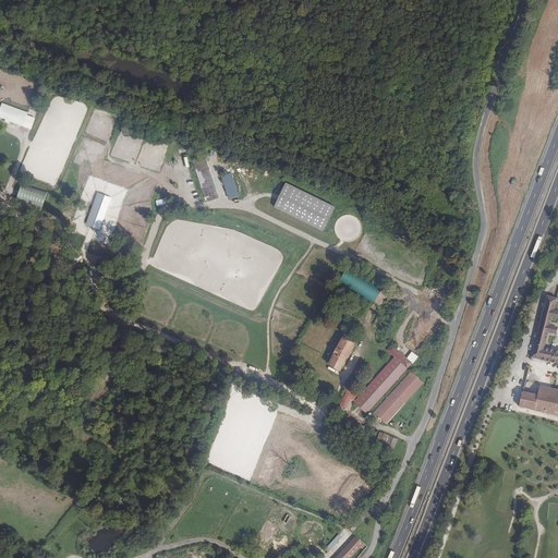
[(25,113),(0,105),(0,113),(22,122),(25,113)]
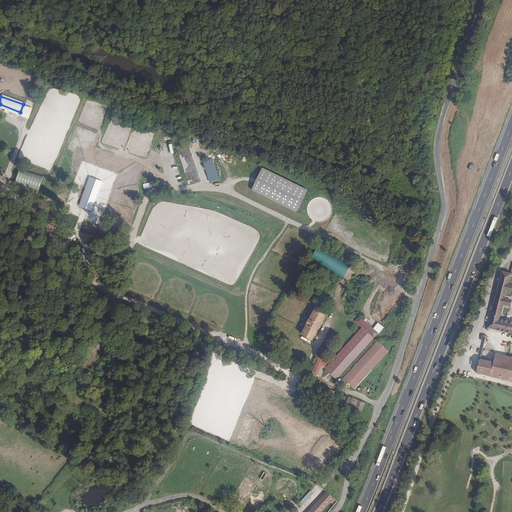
[(178,149),(186,184),(198,181),(190,146),(178,149)]
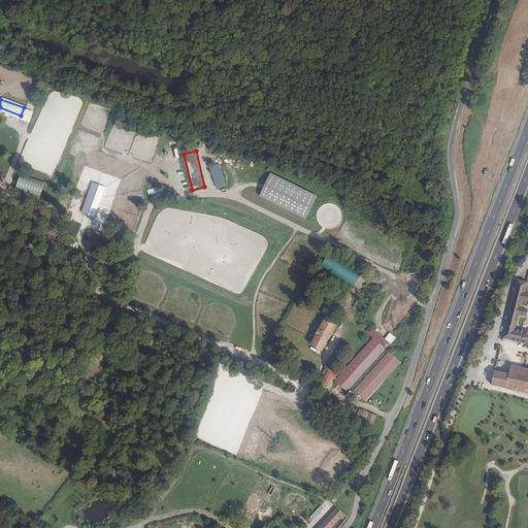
[(216,188),(225,185),(219,164),(208,167),(216,188)]
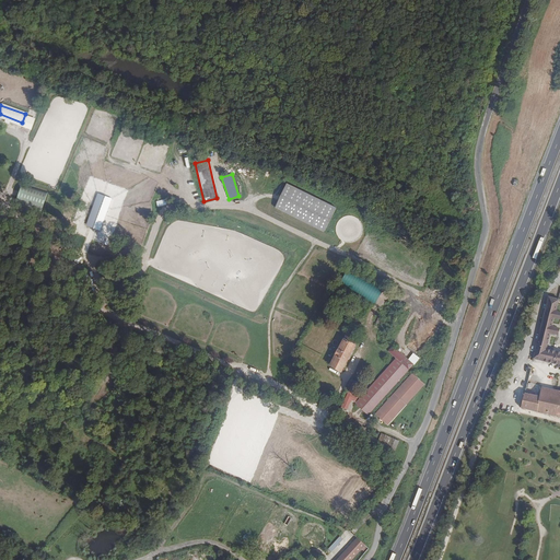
[(284,184),(273,209),(324,232),(335,207),(284,184)]
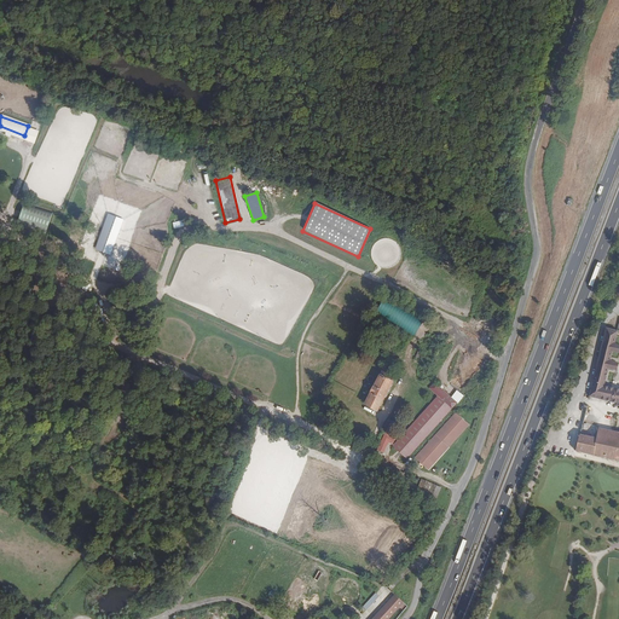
[(45,232),(51,215),(22,206),(16,223),(45,232)]
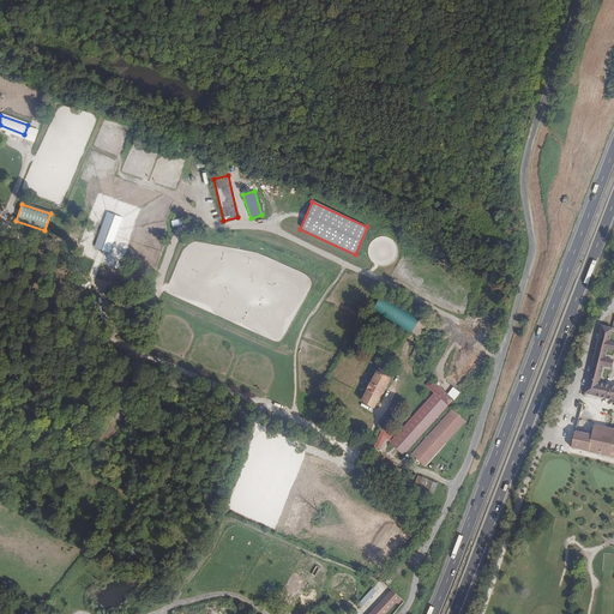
[(409,332),(416,323),(381,296),(374,306),(409,332)]
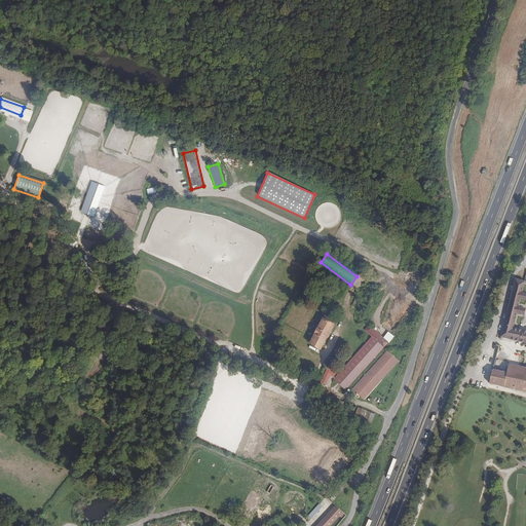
[(524,280),(514,278),(500,337),(525,342),(525,330),(513,328),(524,280)]
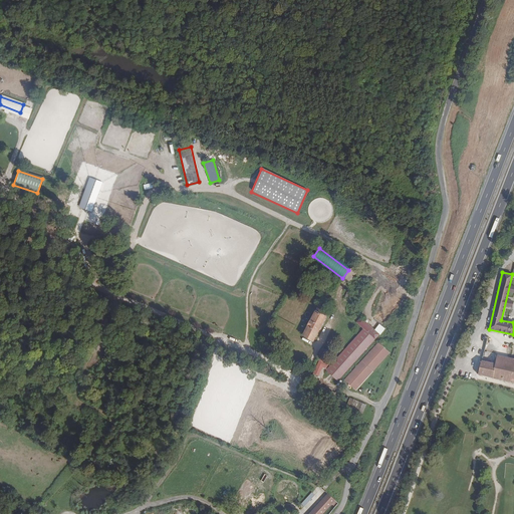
[(317,307),(303,334),(313,339),(326,312),(317,307)]
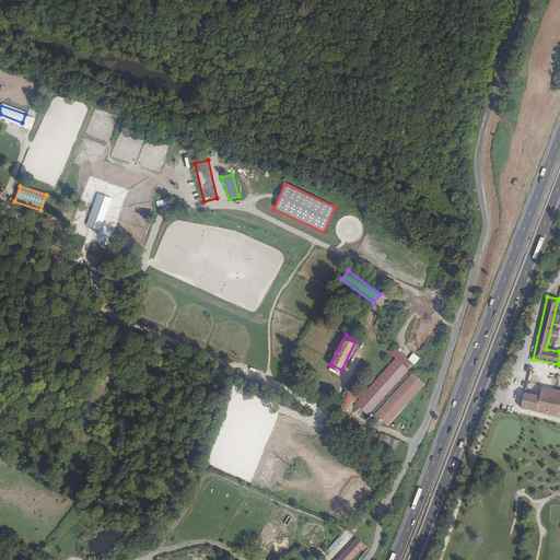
[(387,351),(394,358),(354,405),(368,416),(413,363),(393,346),(387,351)]
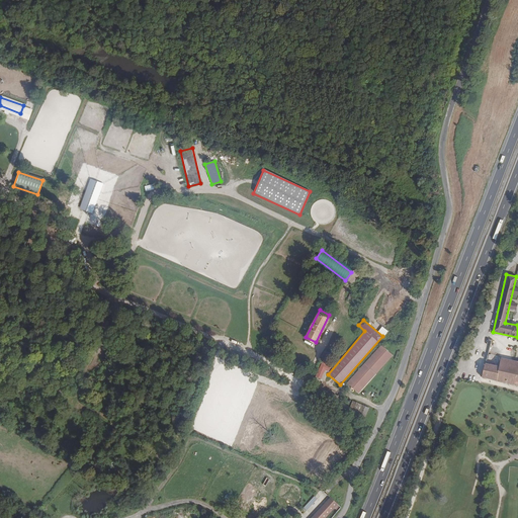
[(381,346),(346,382),(357,394),(376,374),(393,356),(381,346)]
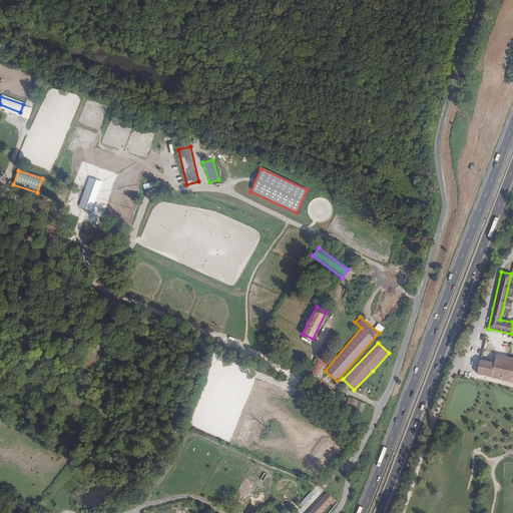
[(479,360),(476,374),(512,382),(512,359),(494,355),(492,363),(479,360)]
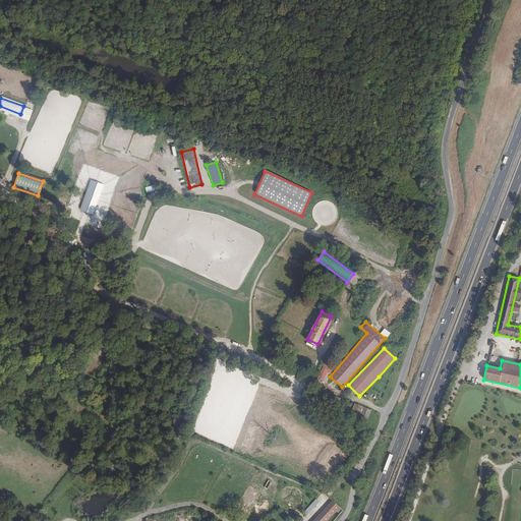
[(324,364),(317,378),(323,381),(326,372),(330,374),(333,368),(324,364)]
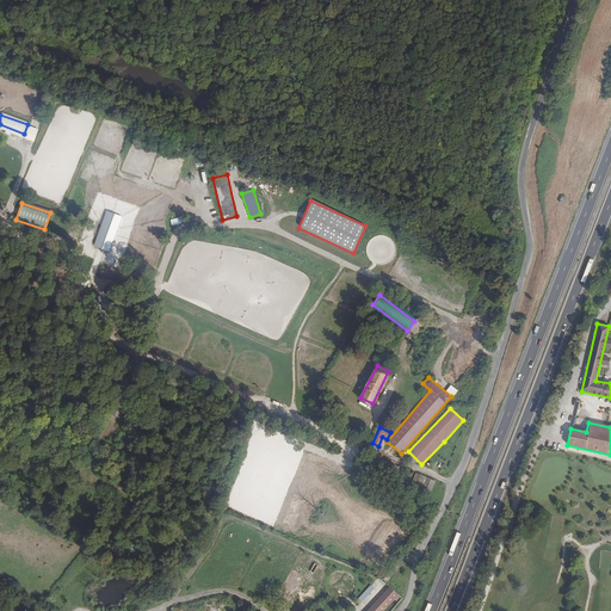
[(343,444),(341,452),(356,455),(357,448),(343,444)]
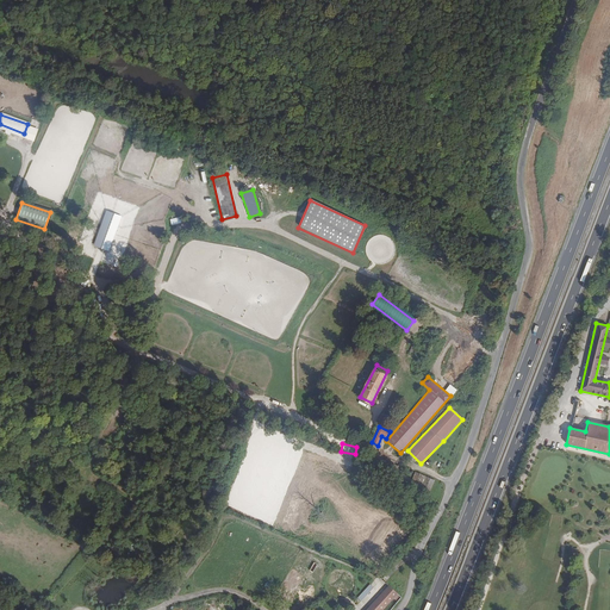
[(415,474),(410,486),(417,489),(422,477),(415,474)]
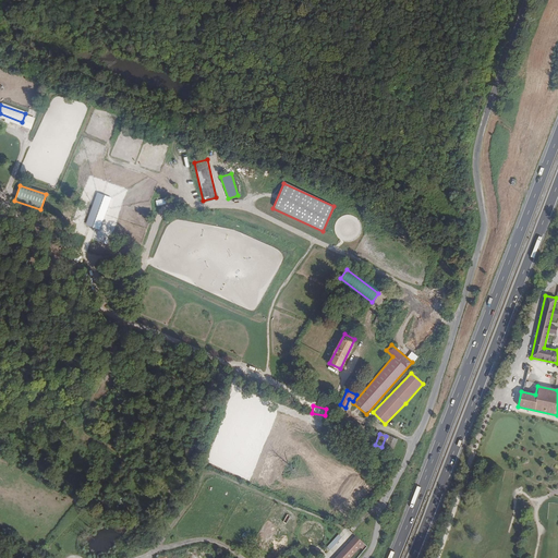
[(396,440),(389,437),(383,451),(389,455),(396,440)]
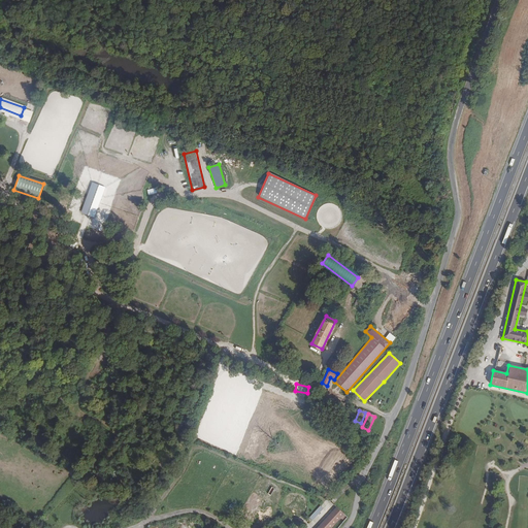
[(375,482),(377,484),(384,476),(382,474),(375,482)]
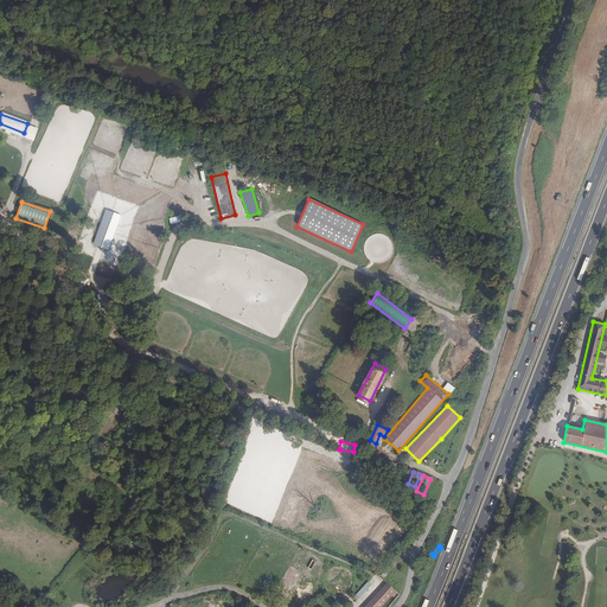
[(358,598),(371,585),(368,581),(355,594),(358,598)]
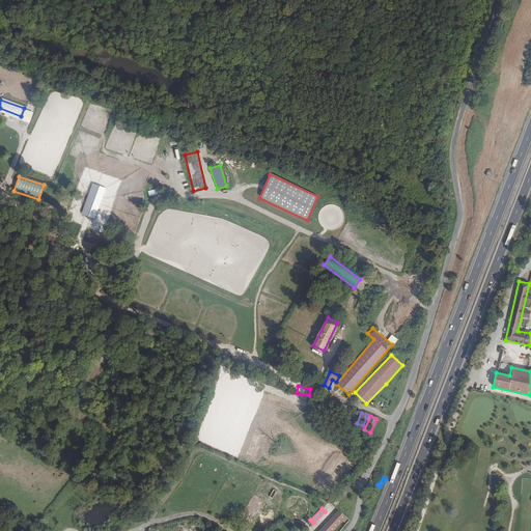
[(317,530),(332,530),(346,515),(340,508),(317,530)]
